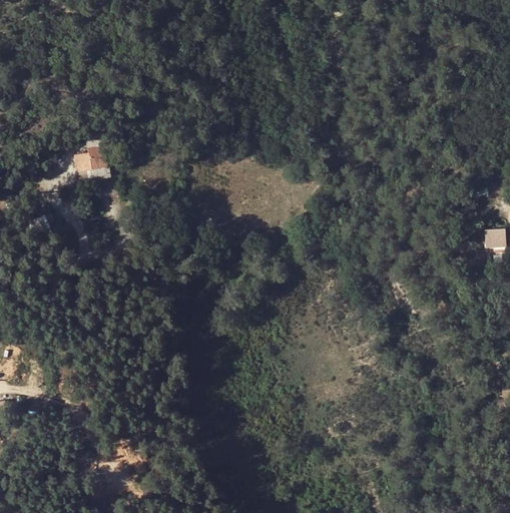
[(111,129),(83,135),(86,151),(71,154),(74,171),(104,166),(100,144),(120,142),(118,127),(111,129)]
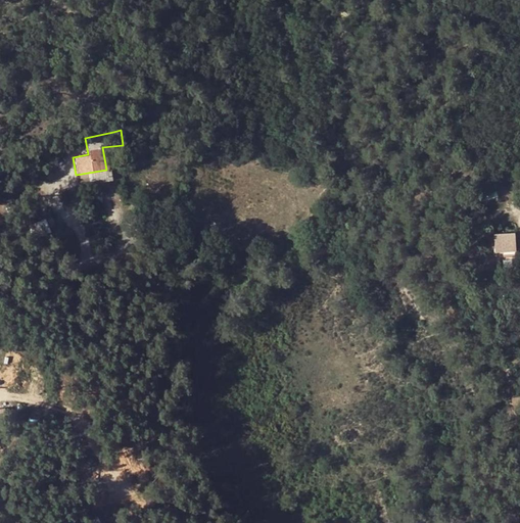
[(162,150),(162,158),(162,164),(173,165),(174,148),(163,147),(162,150)]
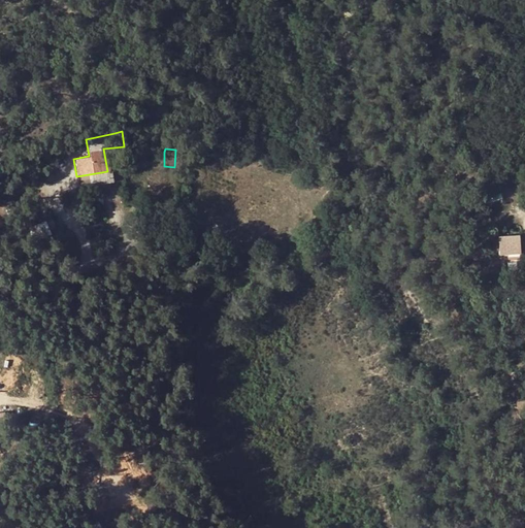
[(164,160),(164,152),(152,154),(153,162),(164,160)]
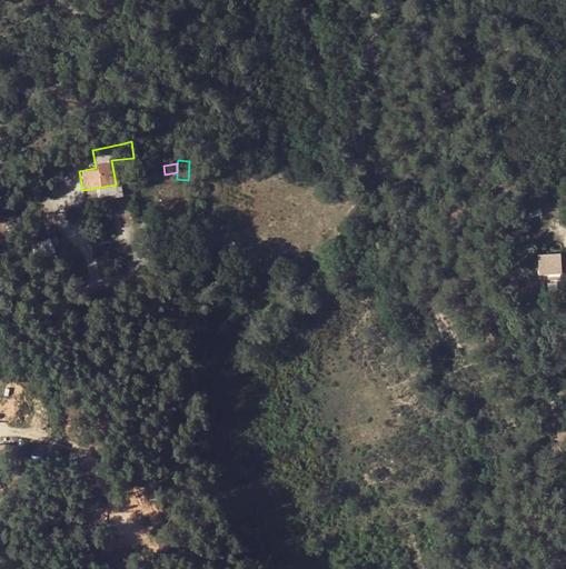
[(116,185),(82,190),(85,201),(120,195),(118,183),(116,185)]
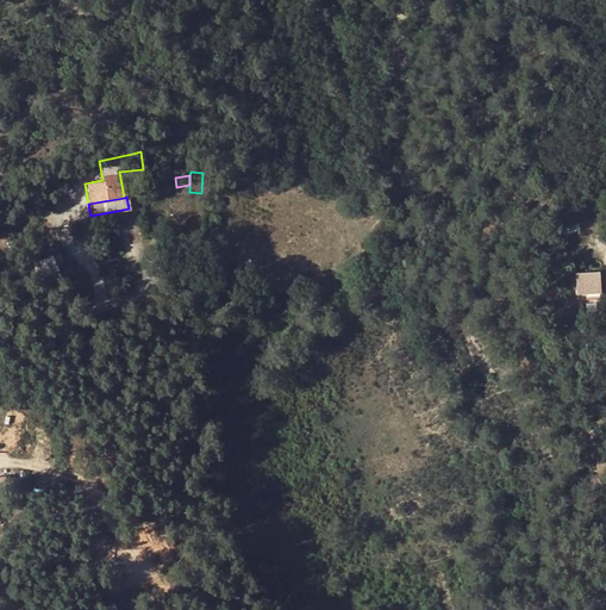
[(32,263),(37,278),(51,271),(48,257),(32,263)]
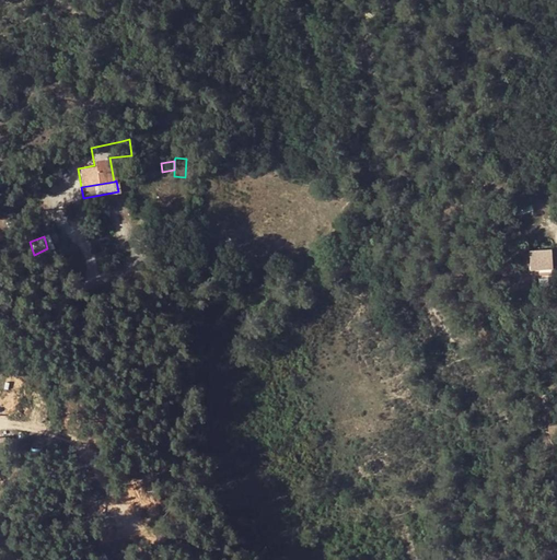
[(528,249),(529,271),(553,270),(552,248),(528,249)]
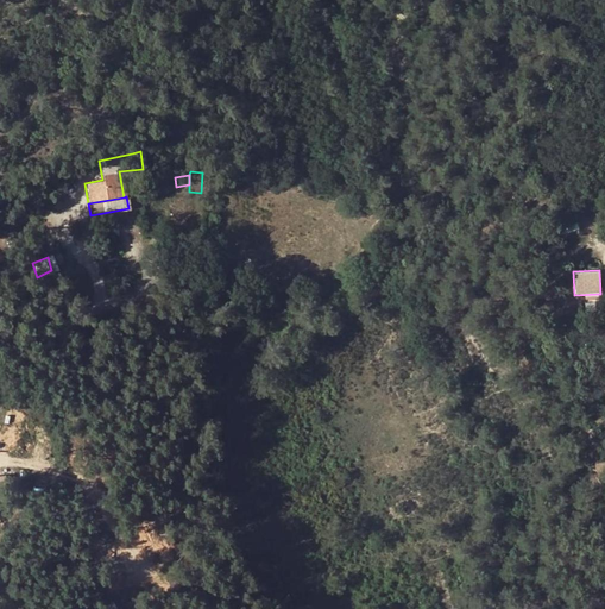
All buildings are outlined.
